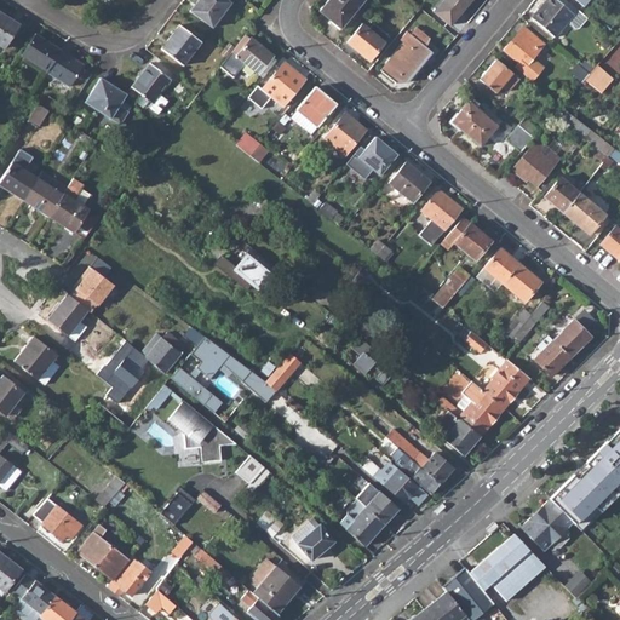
[(199,0),(190,12),(212,29),(231,5),(225,0),(199,0)]
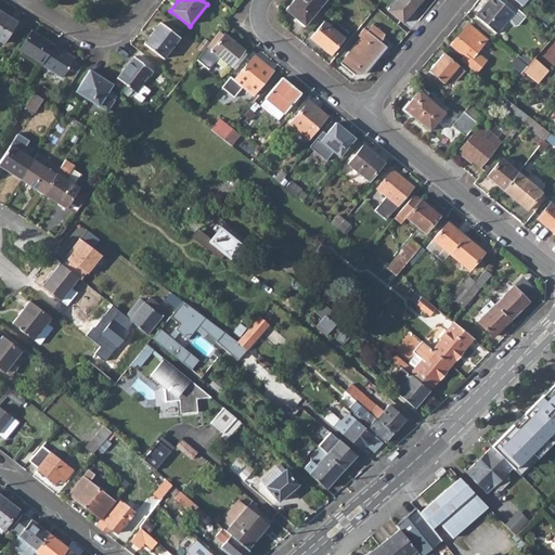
[(293,0),(285,10),(305,26),(325,0),(293,0)]
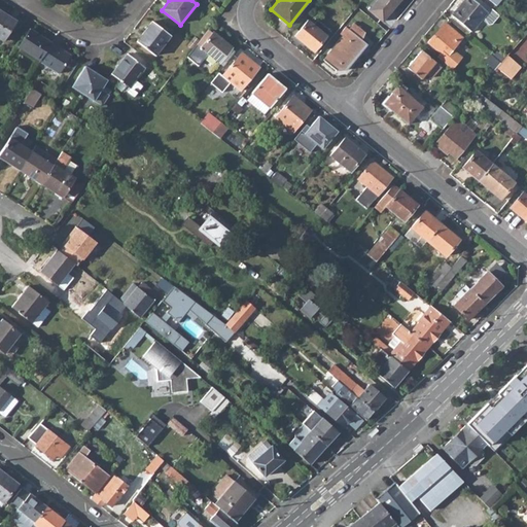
[(382,23),(400,0),(377,0),(369,11),(382,23)]
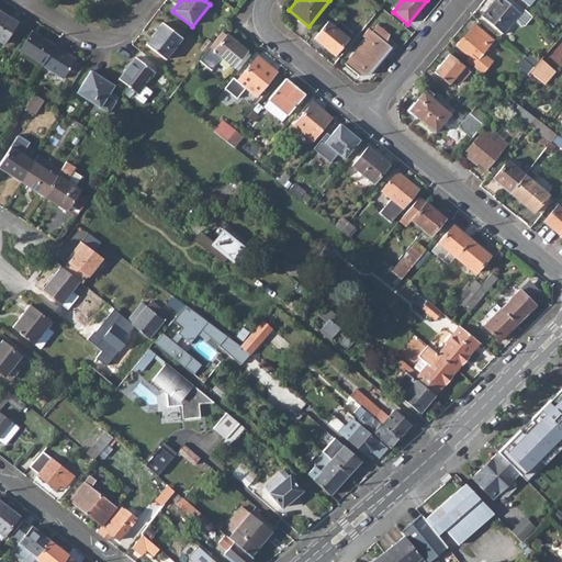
[(495,0),(482,17),(503,34),(520,13),(524,9),(515,2),(512,6),(504,0),(495,0)]
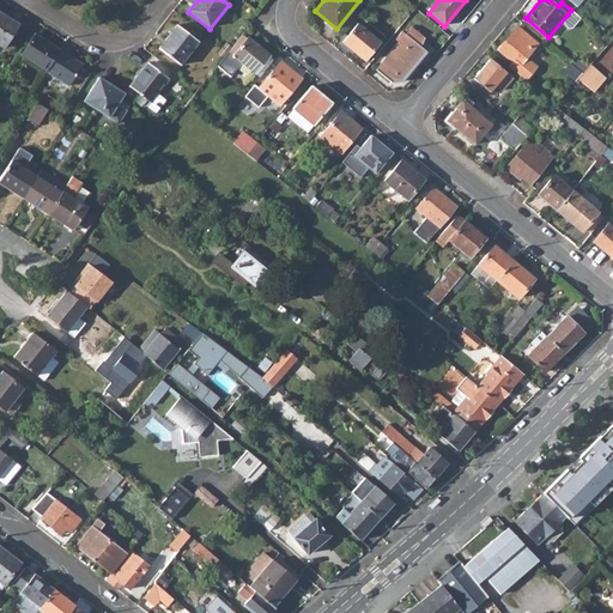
[(0,46),(4,48),(18,24),(0,12),(0,46)]
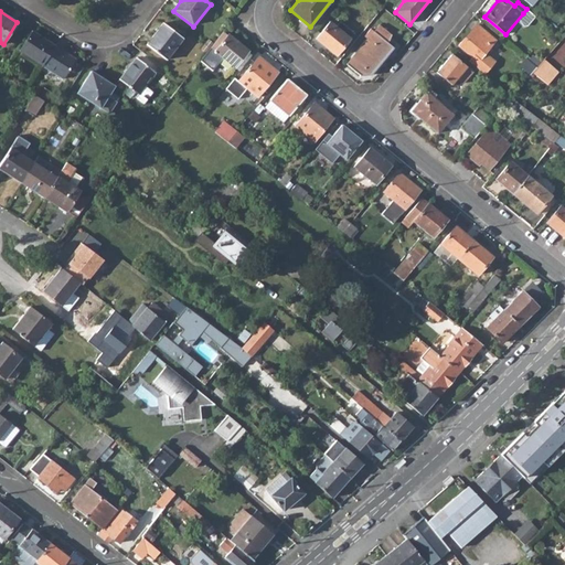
[(316,39),(336,56),(350,39),(329,22),(316,39)]
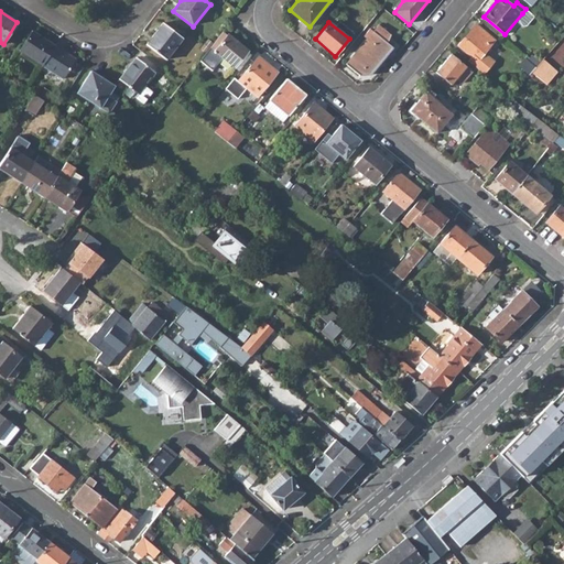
[(147,45),(166,61),(183,39),(164,23),(147,45)]
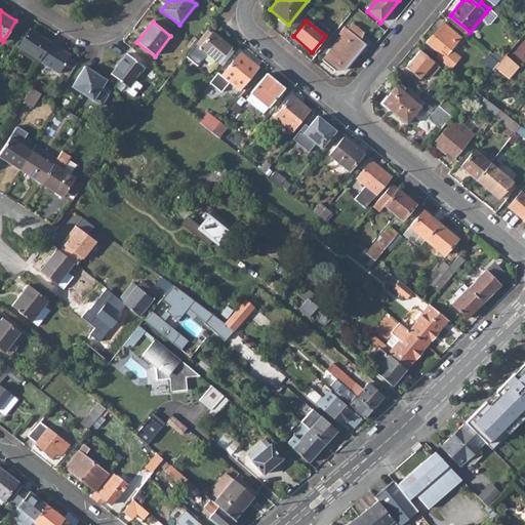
[(339,36),(321,59),(333,71),(342,71),(364,45),(360,41),(362,33),(351,24),(346,30),(344,28),(337,34),(339,36)]
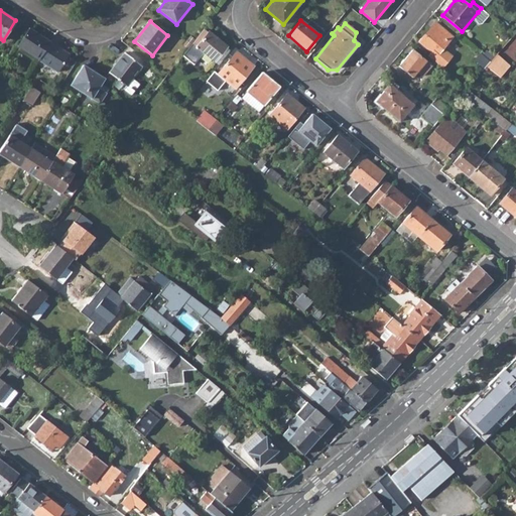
[(440,51),(453,37),(435,23),(419,42),(431,52),(428,56),(442,69),(452,57),(444,51),(442,52),(440,51)]
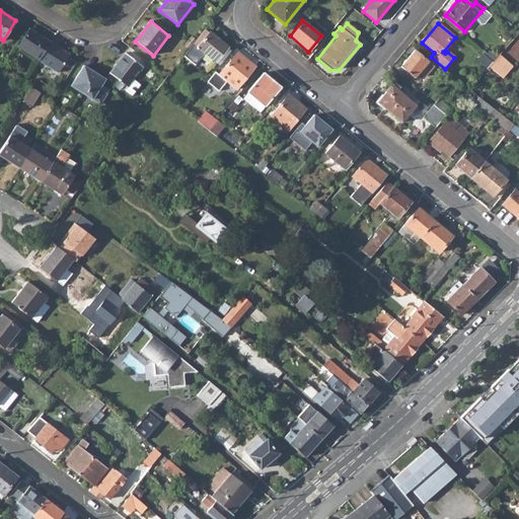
[(17,46),(39,60),(50,43),(28,29),(17,46)]
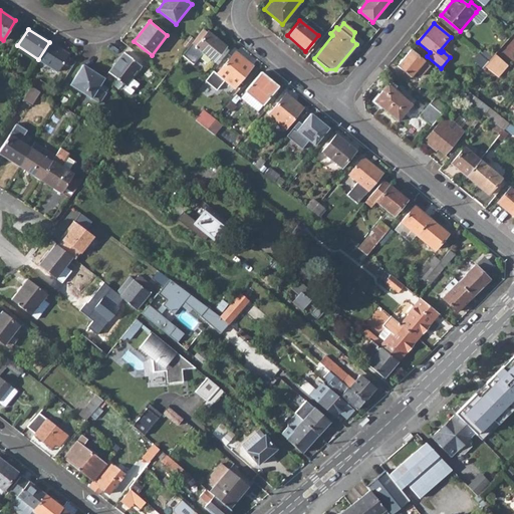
[(202,53),(213,62),(225,47),(208,33),(207,33),(202,29),(182,55),(193,64),(202,53)]
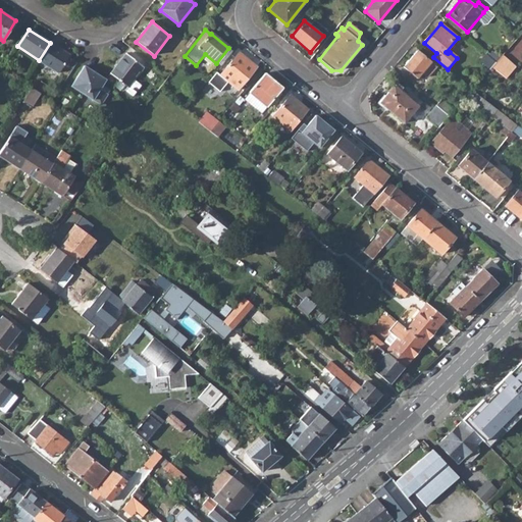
[(39,60),(58,73),(69,55),(50,43),(39,60)]
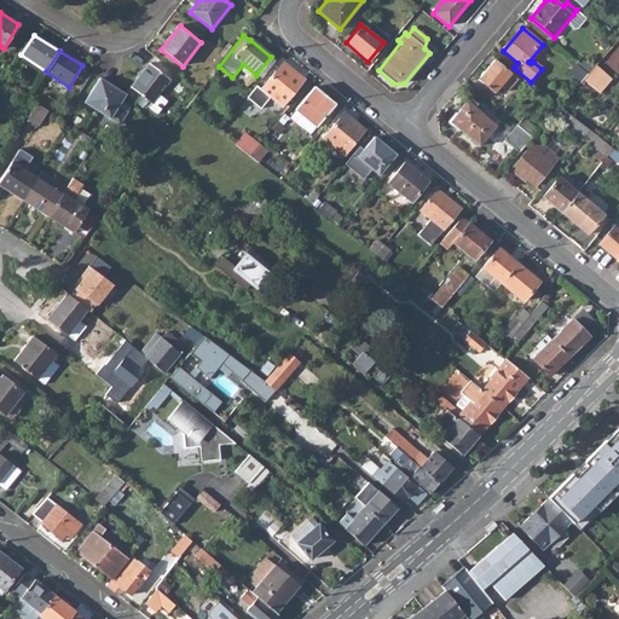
[(495,92),(498,87),(510,74),(495,61),(479,80),(495,92)]
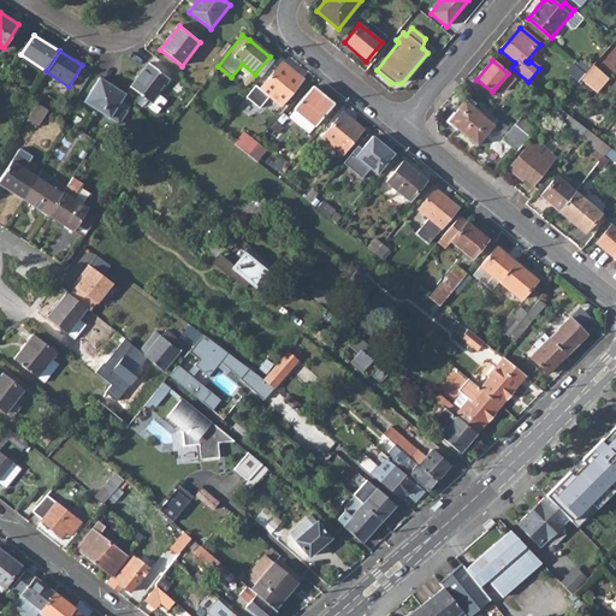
[(302,78),(282,61),(259,89),(255,86),(246,98),(260,108),(268,98),(280,107),(302,78)]
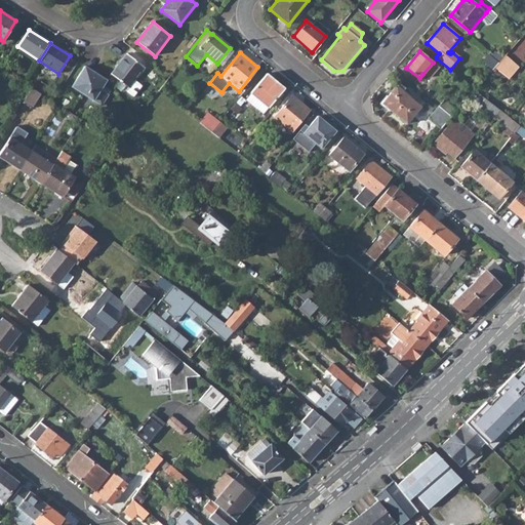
[(111,74),(129,88),(146,69),(127,53),(111,74)]
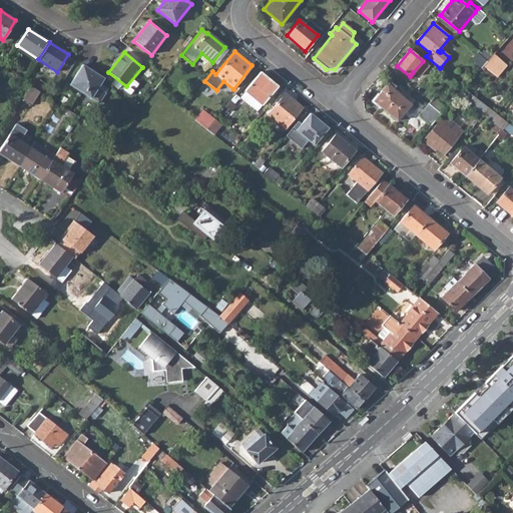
[(471,59),(482,68),(483,66),(487,61),(477,52),(471,59)]
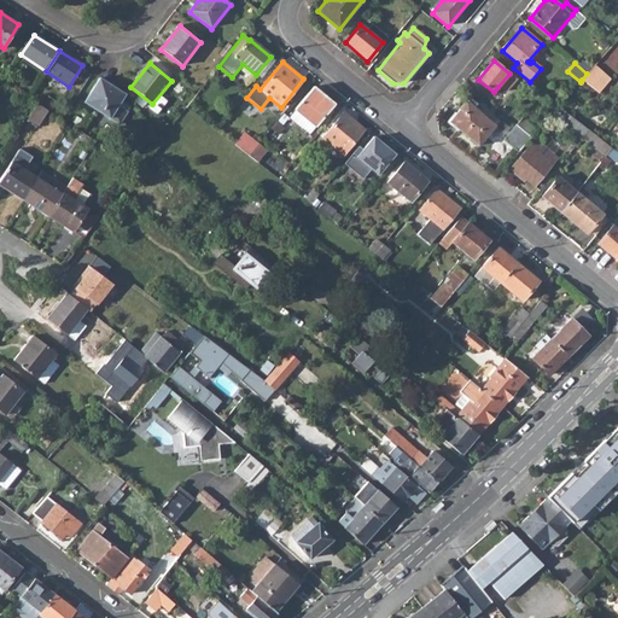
[(611,80),(595,65),(587,74),(582,80),(599,93),(611,80)]
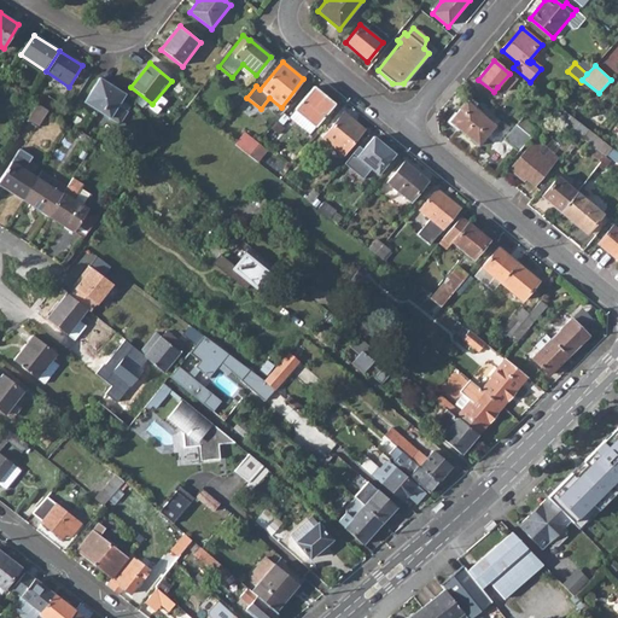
[(516,80),(509,74),(497,87),(505,93),(516,80)]
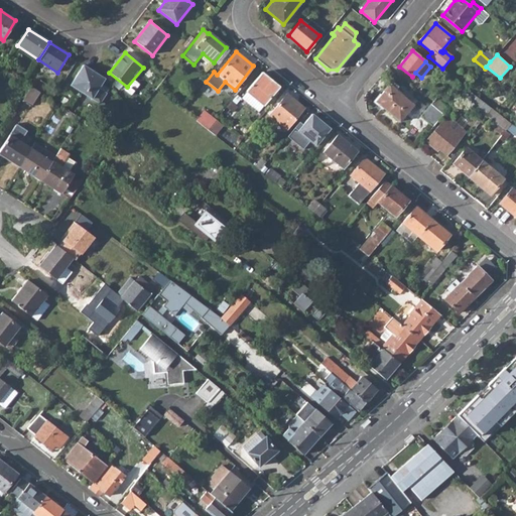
[(71,86),(100,104),(107,93),(99,88),(105,79),(84,66),(71,86)]
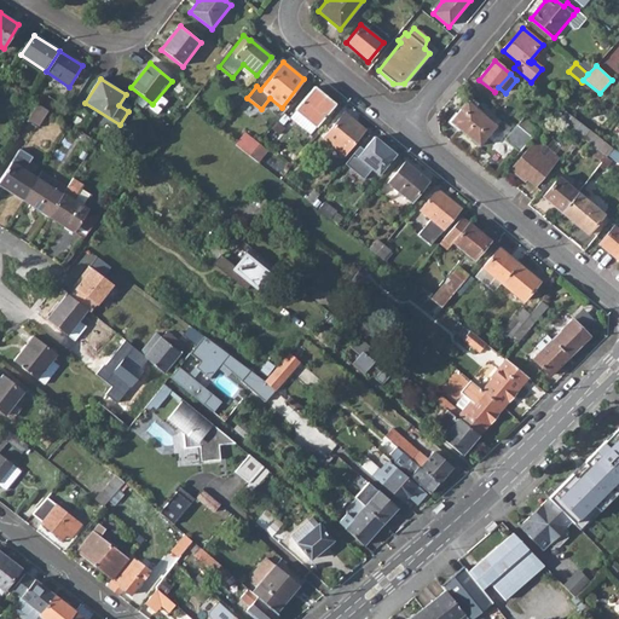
[(313,87),(295,109),(316,126),(334,104),(313,87)]
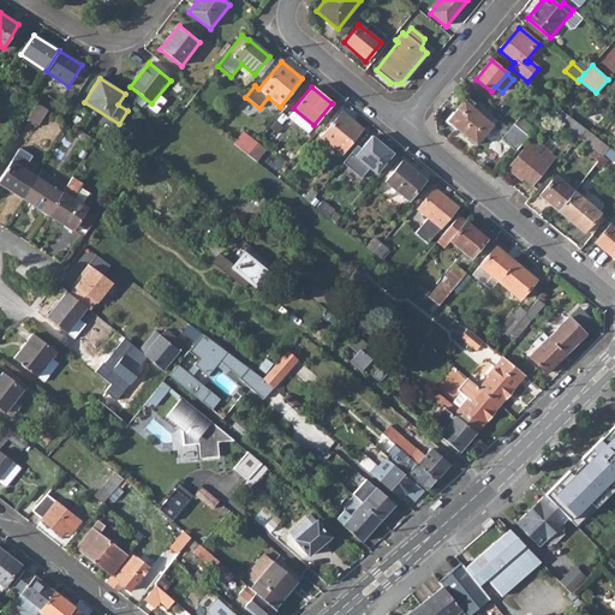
[(447,123),(475,145),(491,125),(464,102),(447,123)]
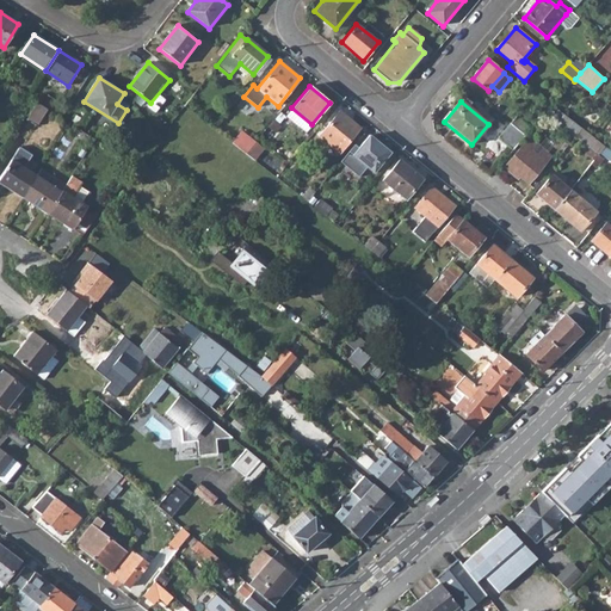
[(37,103),(26,119),(36,125),(47,110),(37,103)]
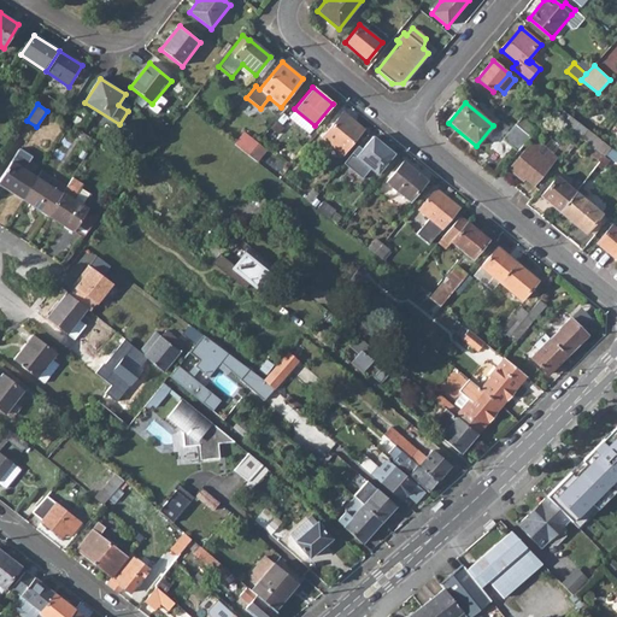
[(551,113),(563,124),(571,115),(559,105),(551,113)]
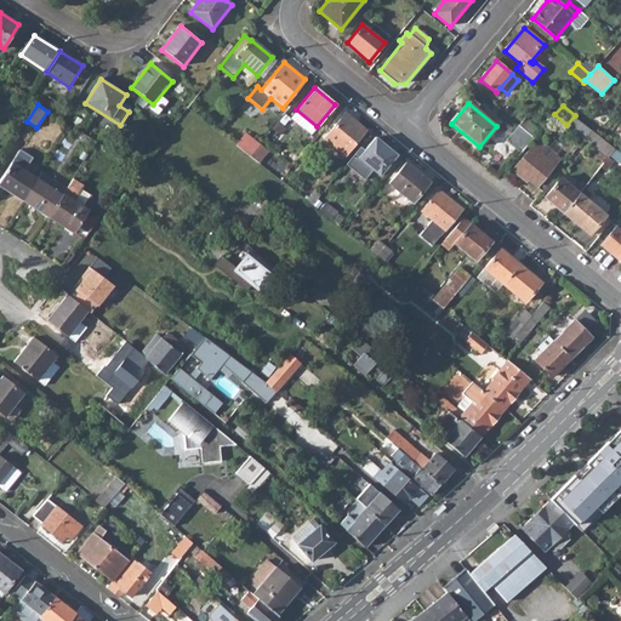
[(309,135),(317,126),(296,109),(289,118),(309,135)]
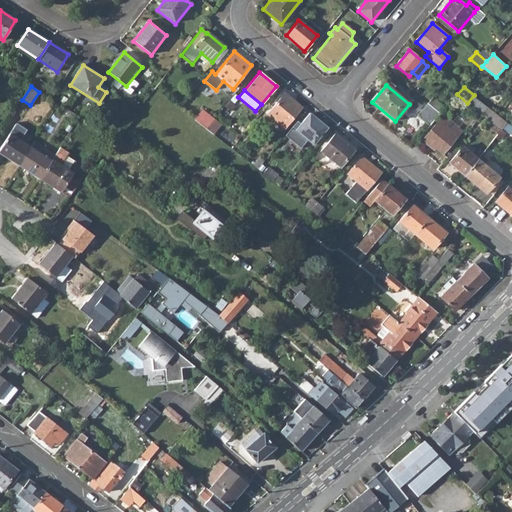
[(266,114),(284,129),(302,107),(284,92),(266,114)]
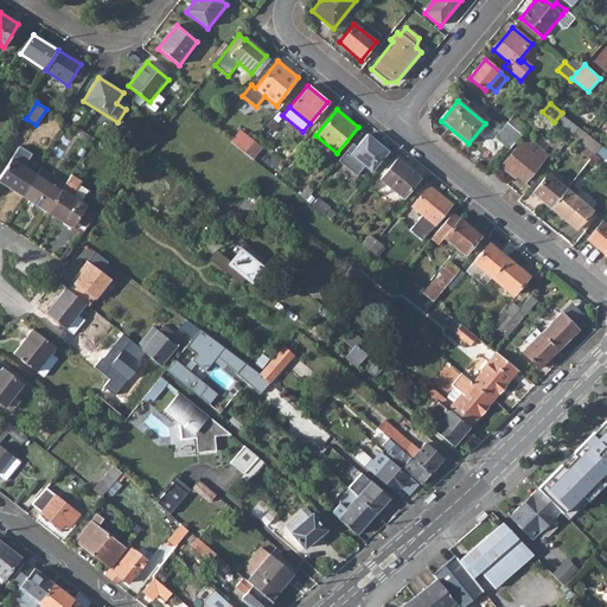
[(580,126),(562,113),(554,122),(563,129),(558,135),(567,142),(572,135),(580,126)]
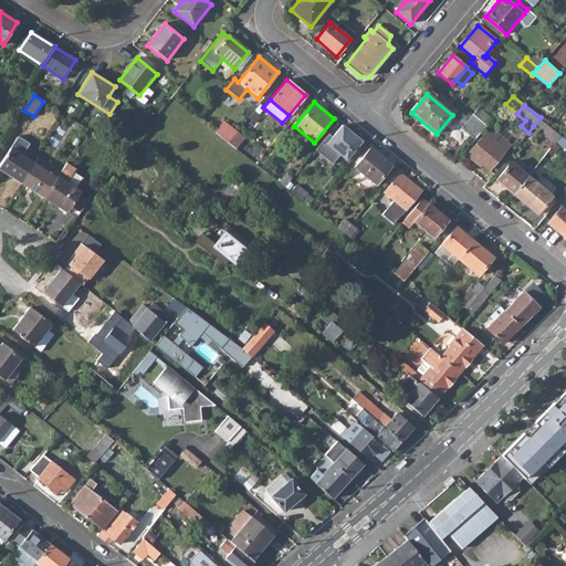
[(472,114),(486,126),(492,119),(479,107),(472,114)]
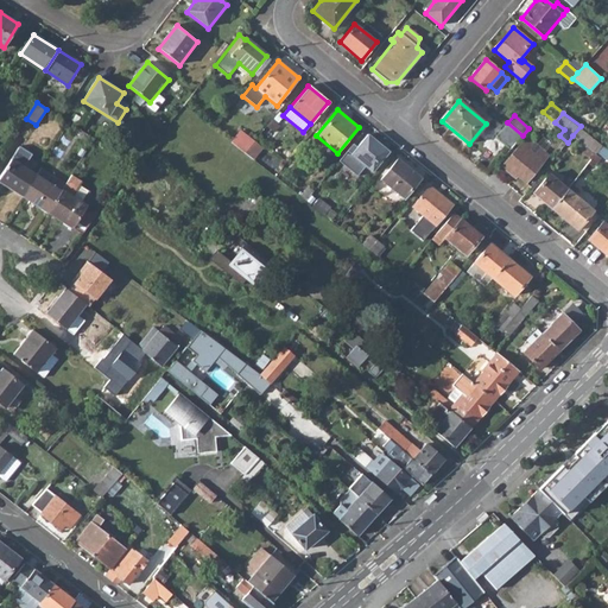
[(495,137),(510,149),(523,135),(507,122),(495,137)]
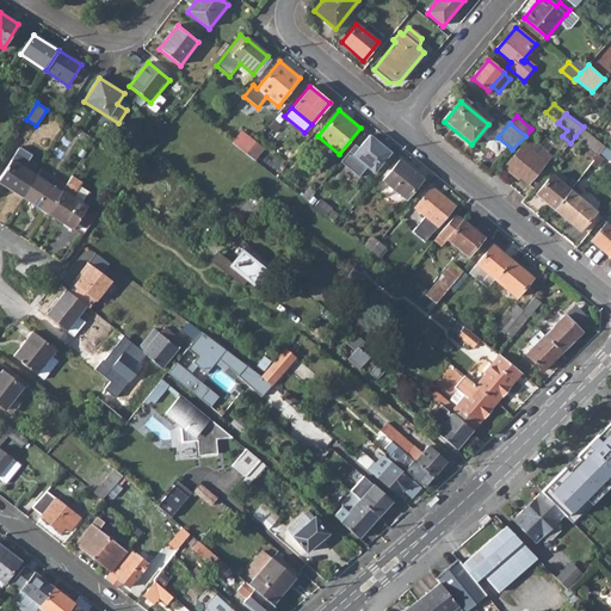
[(584,127),(575,136),(584,143),(580,147),(587,153),(586,155),(588,158),(567,183),(573,187),(606,146),(584,127)]
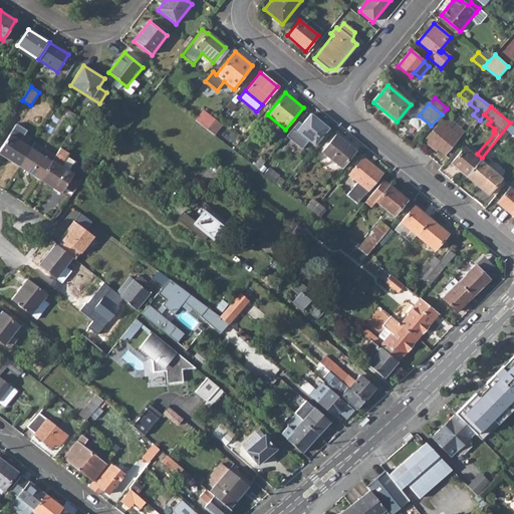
[(198,123),(206,130),(215,118),(207,112),(198,123)]
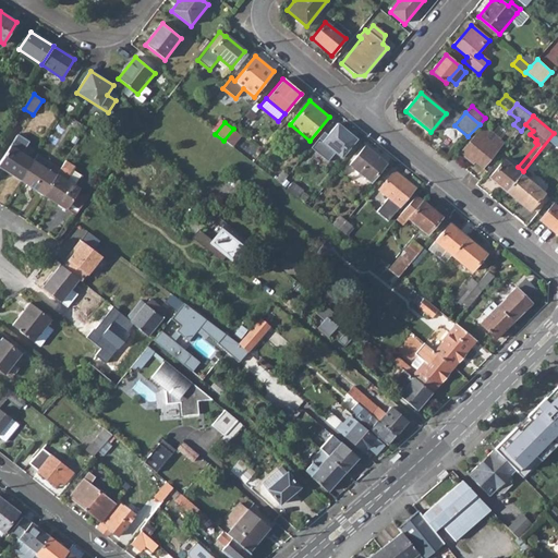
[(324,142),(342,157),(356,138),(338,124),(324,142)]
